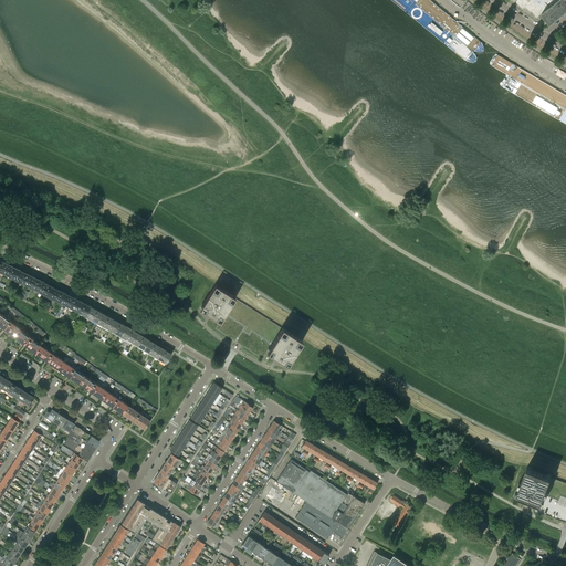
[(565,11),(565,1),(565,0),(559,0),(541,14),(542,16),(541,16),(544,20),(544,19),(546,21),(545,21),(548,25),(548,24),(549,25),(565,11)]
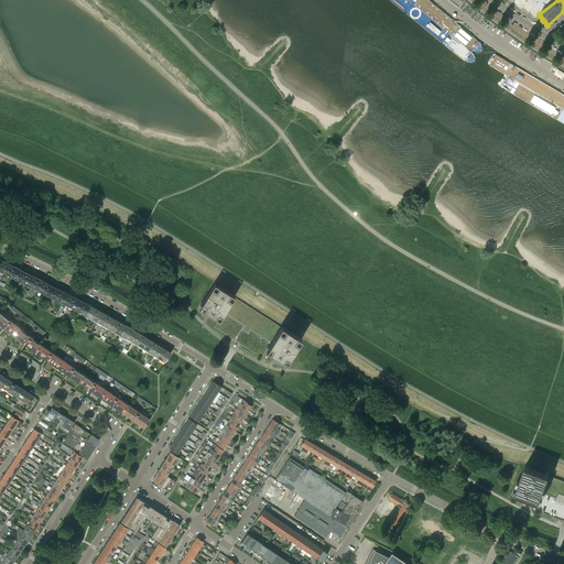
[(563,96),(455,34),(448,45),(563,110),(563,96)]
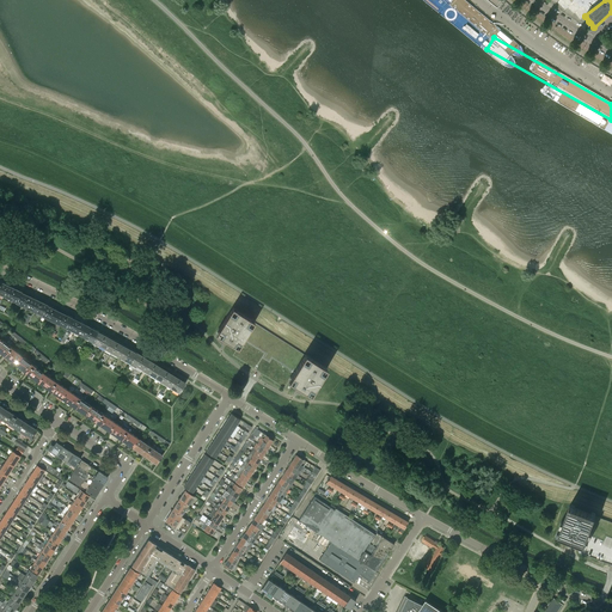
[(611,120),(487,49),(479,61),(611,135),(611,120)]
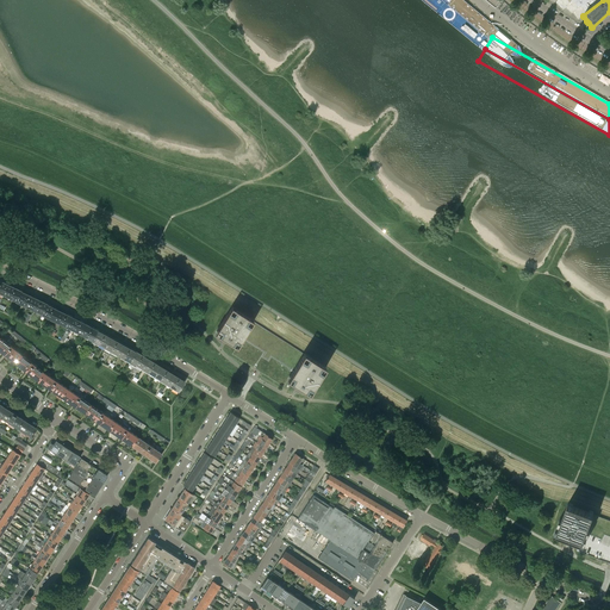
[(10,285),(4,294),(17,300),(17,302),(22,292),(22,291),(10,285)]
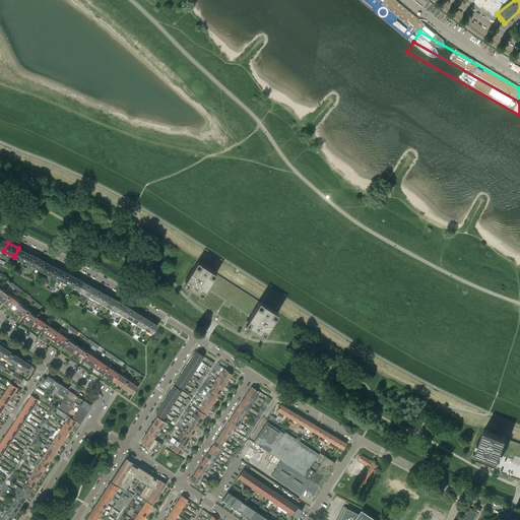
[(14,257),(25,262),(29,254),(18,249),(14,257)]
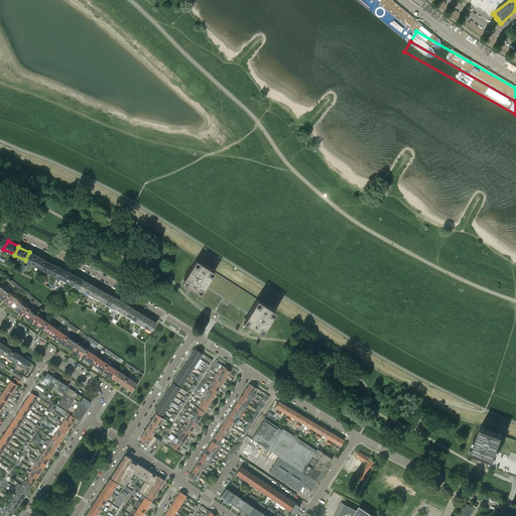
[(40,257),(29,252),(25,260),(36,265),(40,257)]
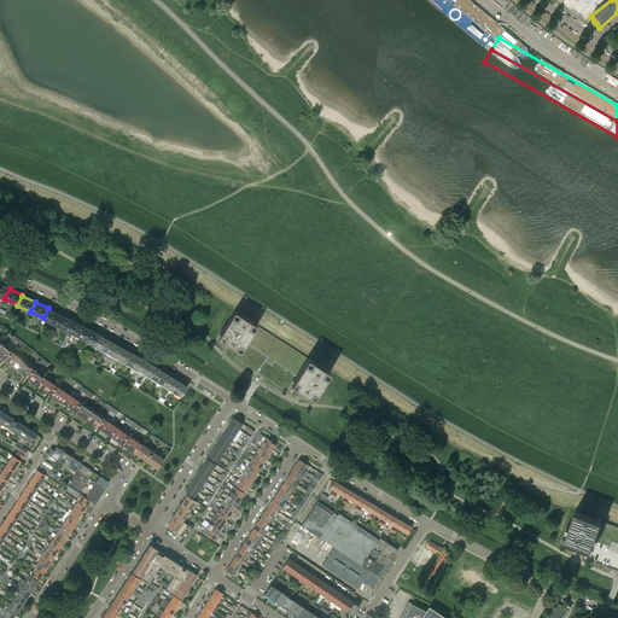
[(42,319),(56,325),(60,315),(48,309),(48,308),(44,318),(42,319)]
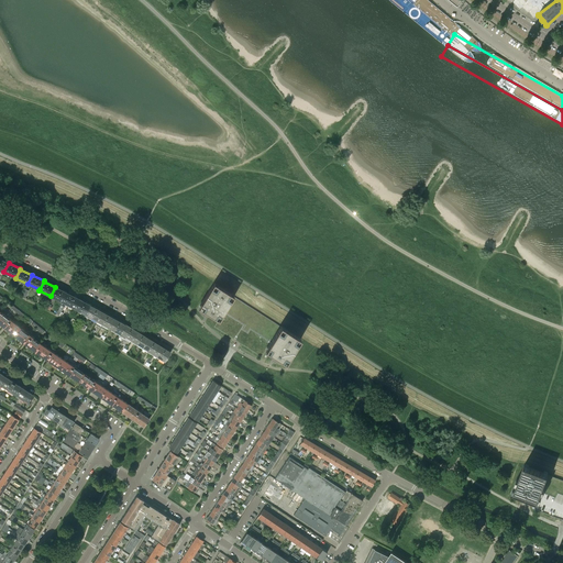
[(219,320),(234,296),(214,283),(199,305),(199,307),(219,320)]
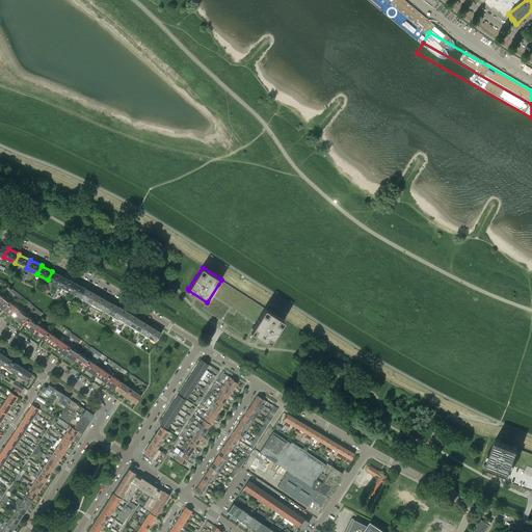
[(63,277),(52,271),(48,280),(59,286),(63,277)]
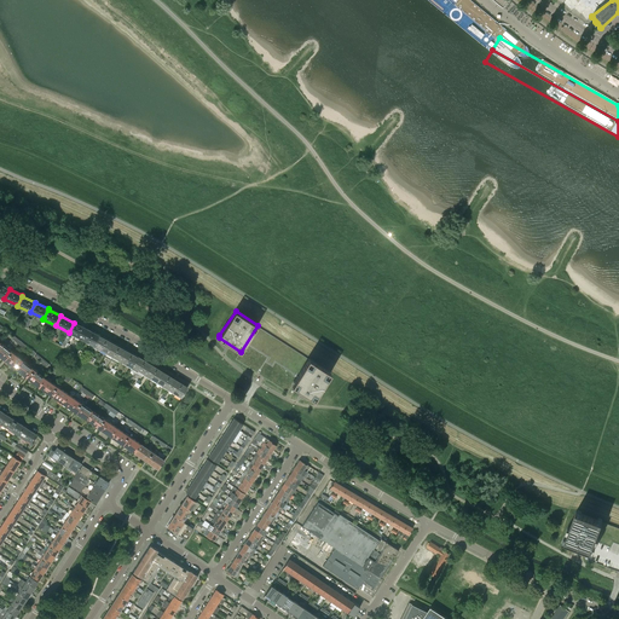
[(69,333),(81,339),(86,329),(74,323),(69,333)]
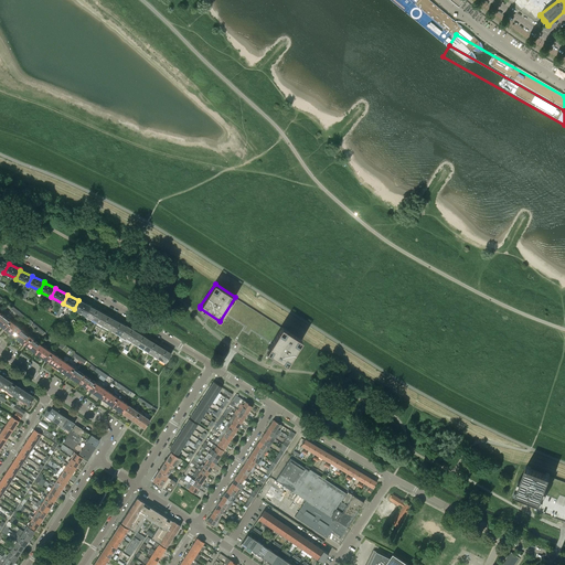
[(263,358),(267,351),(283,327),(268,318),(247,305),(245,302),(235,297),(220,321),(215,328),(263,358)]
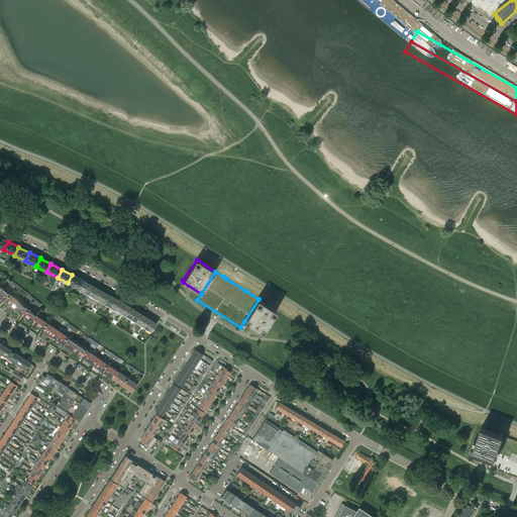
[(83,281),(72,275),(68,283),(79,289),(83,281)]
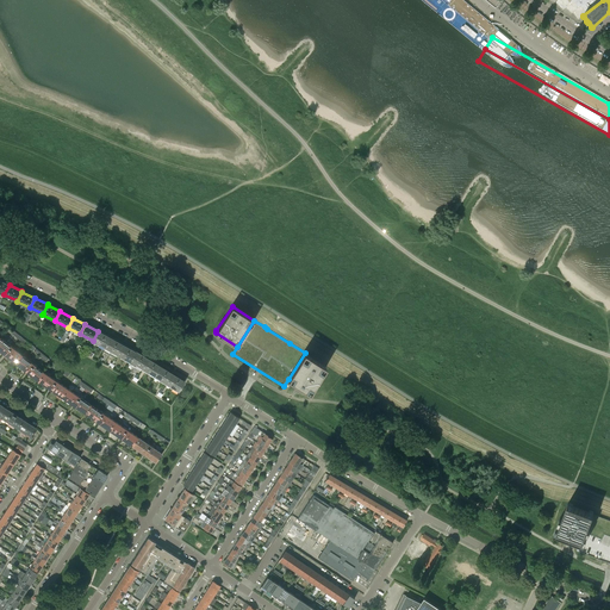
[(93,341),(105,348),(111,338),(98,331),(93,341)]
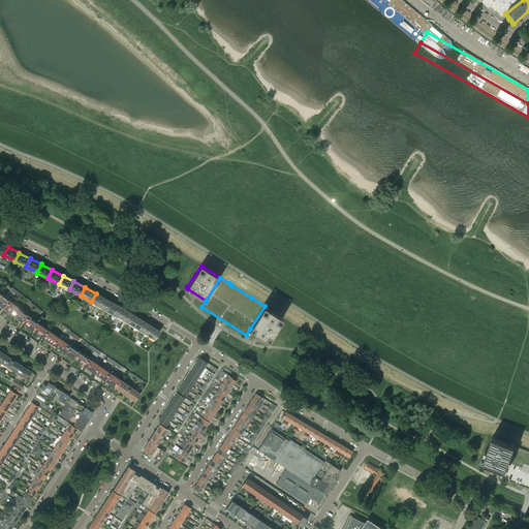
[(0,292),(0,304),(13,315),(20,308),(0,292)]
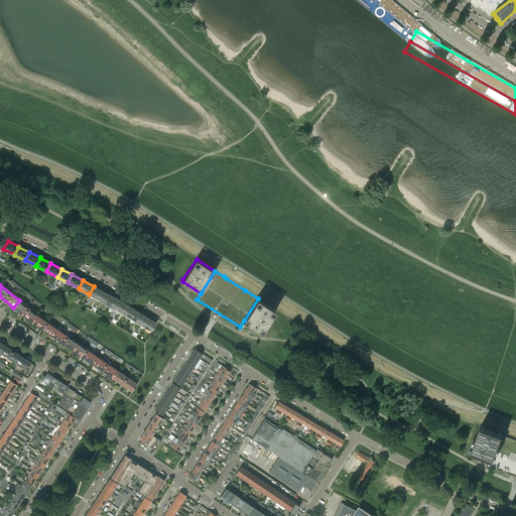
[(94,286),(89,294),(100,299),(104,292),(94,286)]
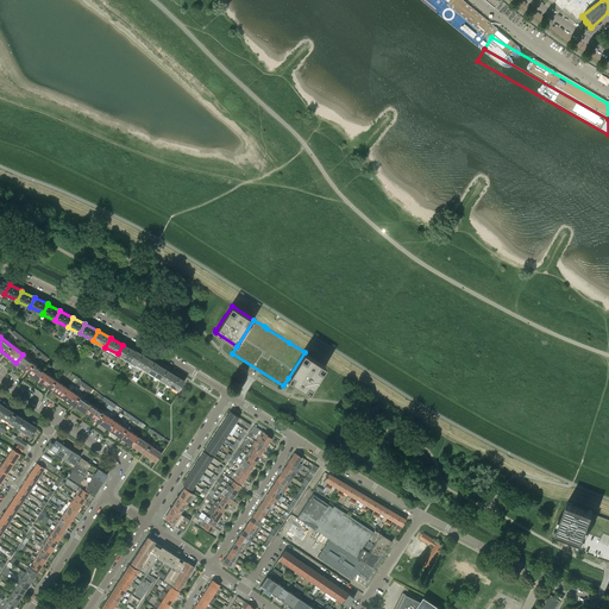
[(118,353),(130,360),(136,351),(123,345),(118,353)]
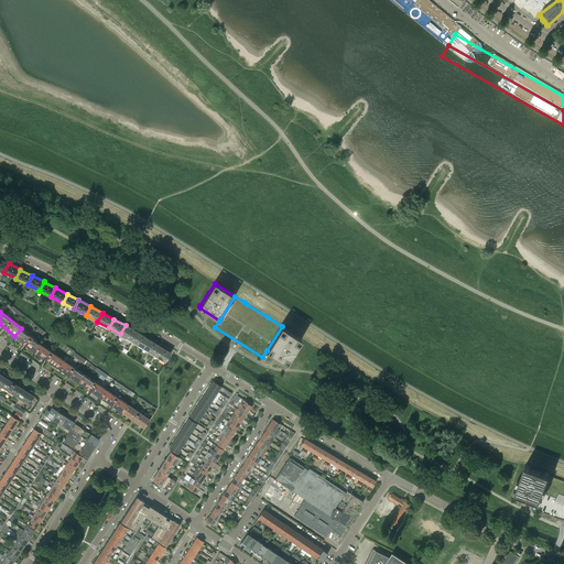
[(121,334),(131,340),(137,332),(126,325),(120,334),(121,334)]
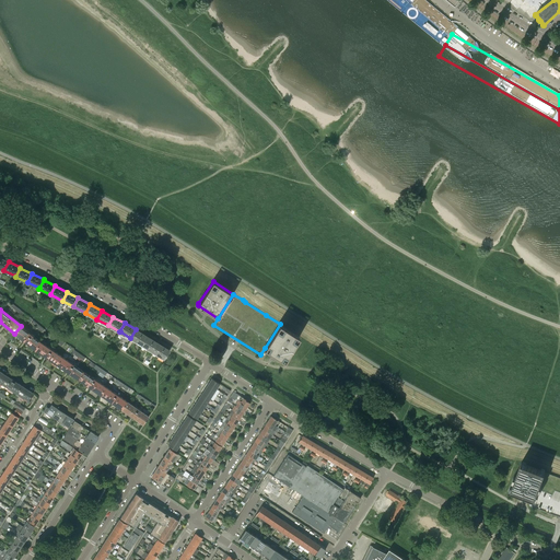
[(300,337),(280,324),(265,348),(284,361),(300,337)]
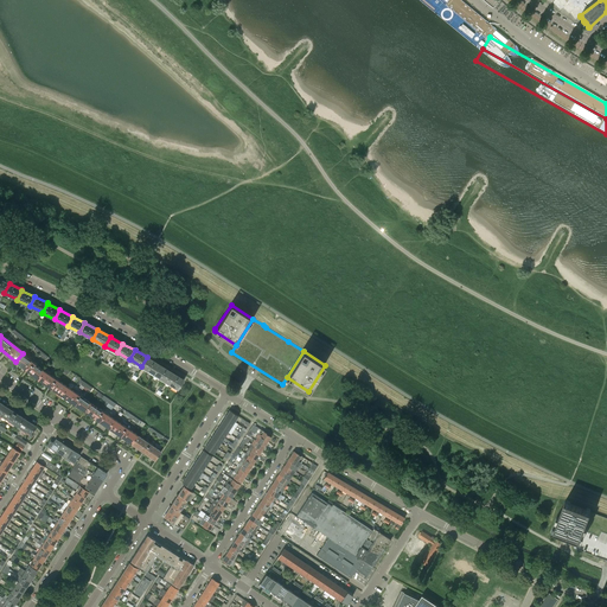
[(27,371),(38,379),(44,371),(23,353),(16,362),(27,371)]
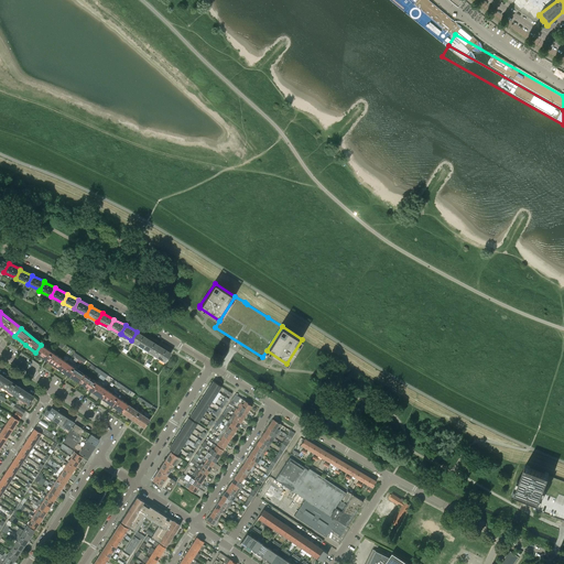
[(131,340),(143,347),(149,339),(137,332),(131,340)]
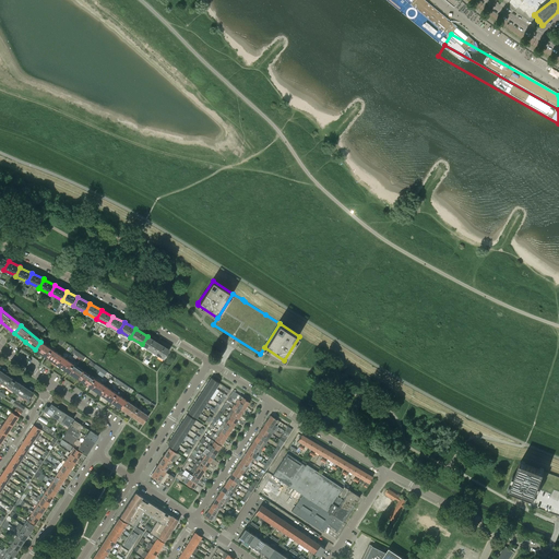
[(142,344),(153,352),(158,343),(147,336),(142,344)]
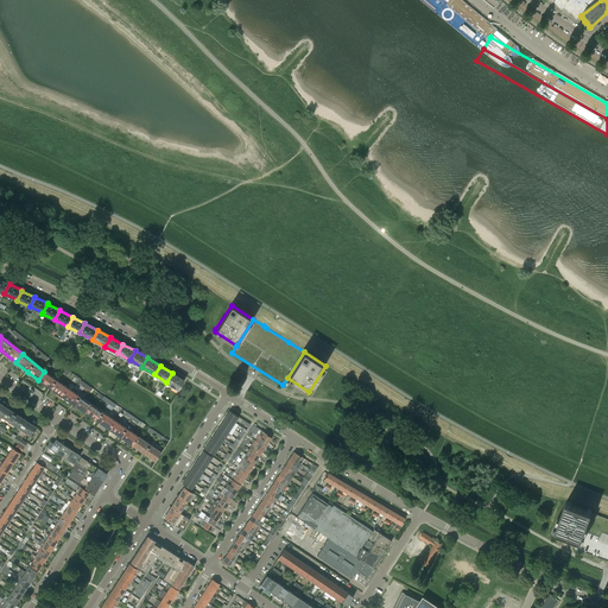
[(38,380),(61,396),(68,387),(44,372),(38,380)]
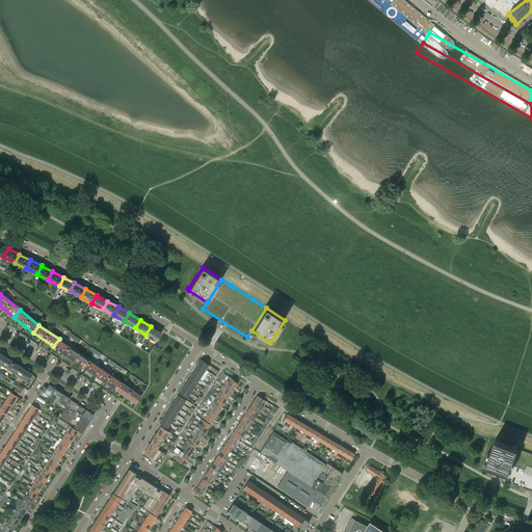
[(161,334),(151,326),(145,335),(156,342),(161,334)]
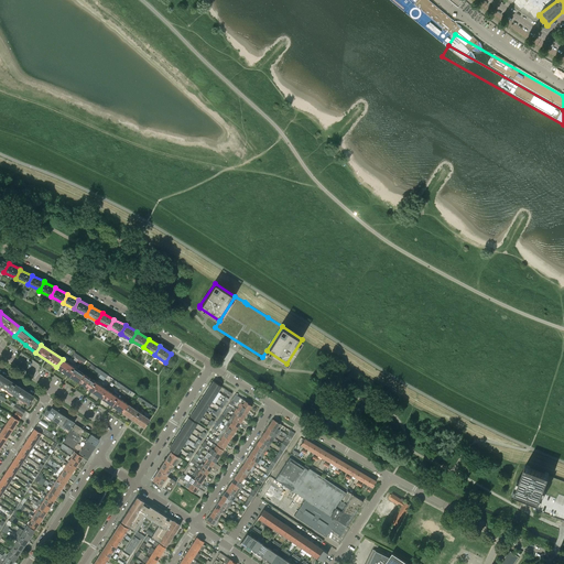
[(56,367),(78,382),(84,373),(63,359),(56,367)]
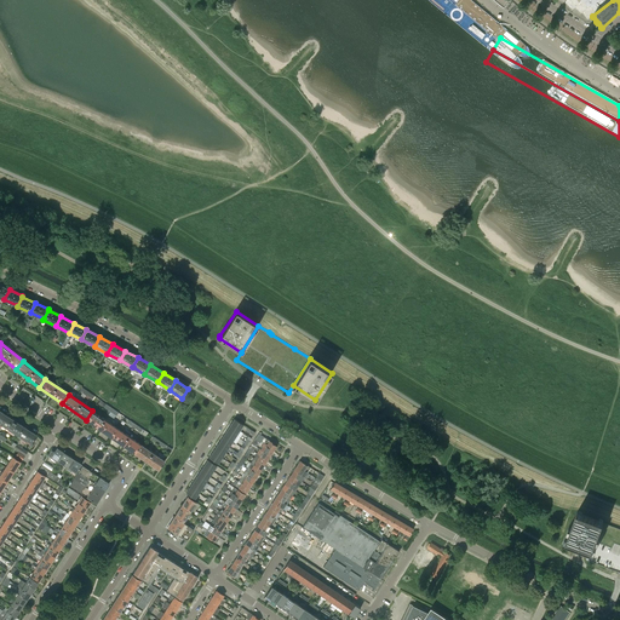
[(33,441),(36,435),(0,411),(0,424),(33,446),(35,442),(33,441)]
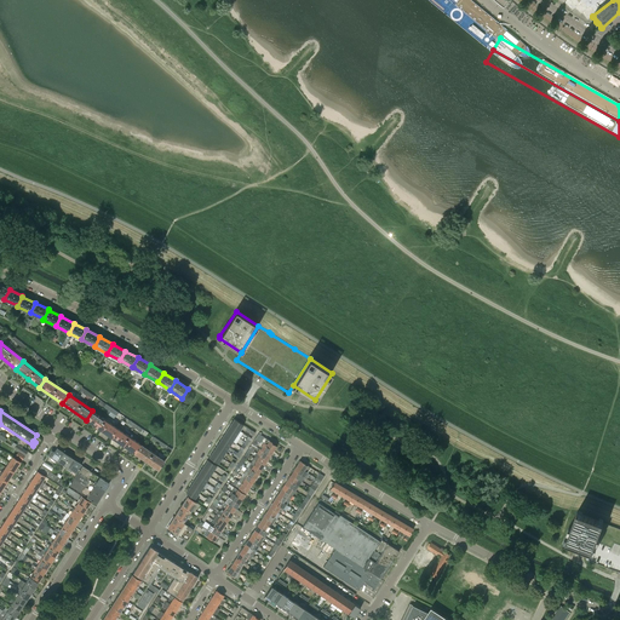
[(86,420),(110,436),(116,428),(92,411),(86,420)]
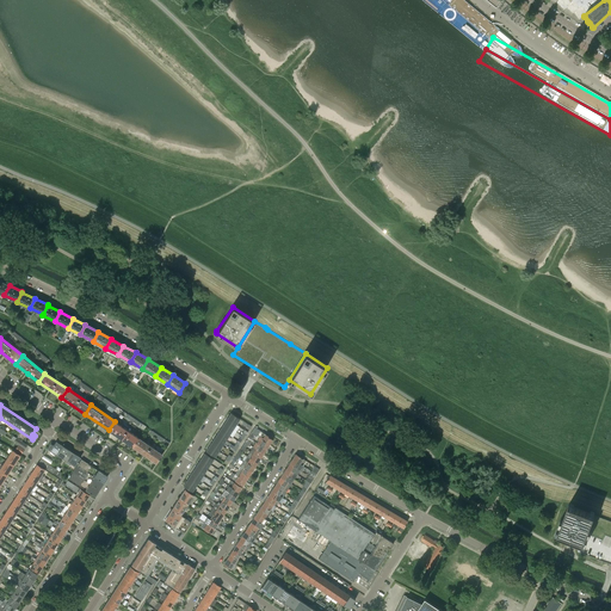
[(230,413),(227,419),(236,424),(240,419),(230,413)]
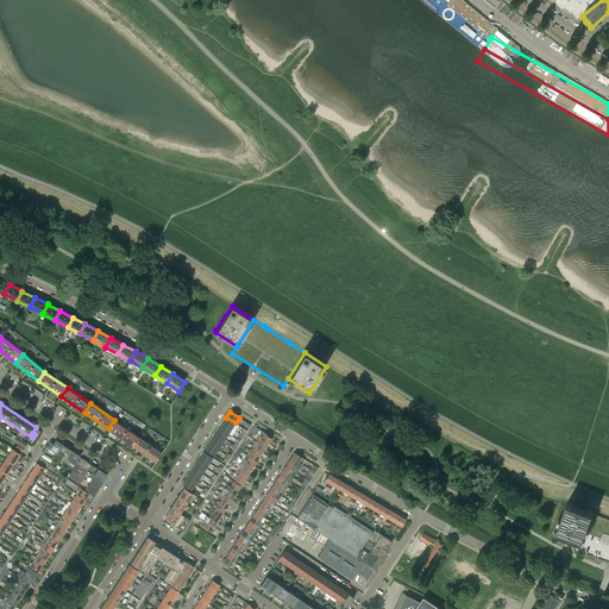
[(223,422),(232,428),(236,422),(226,418),(223,422)]
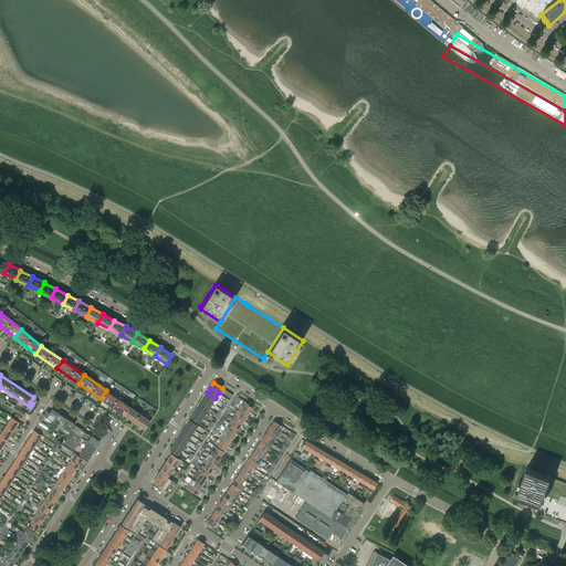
[(101,398),(123,413),(128,405),(106,390),(101,398)]
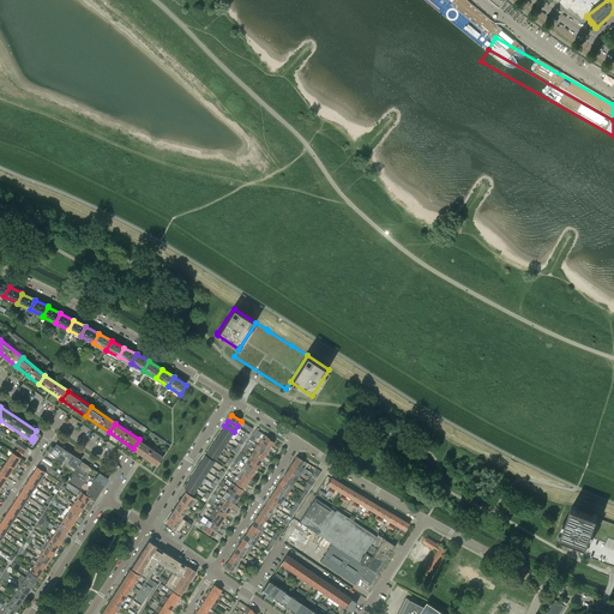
[(224,426),(221,432),(230,438),(234,432),(224,426)]
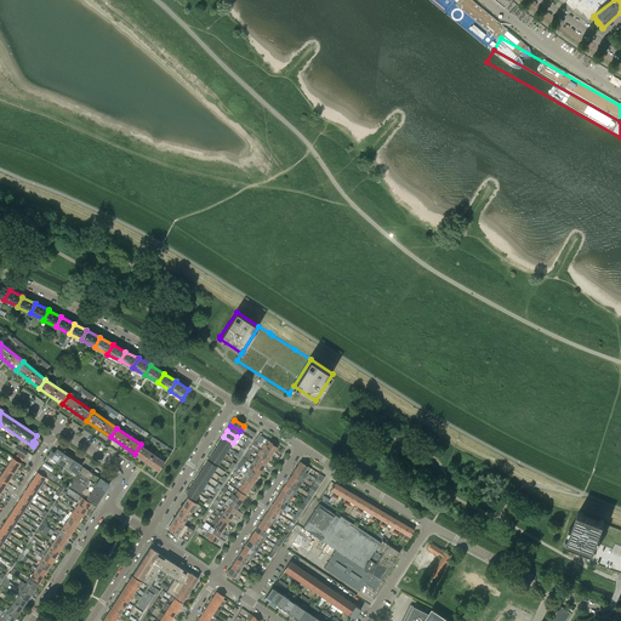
[(271,442),(258,434),(255,440),(260,443),(263,445),(273,453),(275,450),(277,448),(274,445),(274,444),(271,442)]
